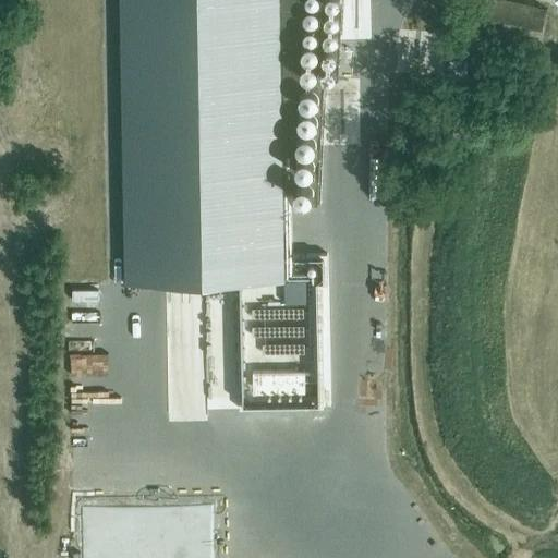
[(120,0),(124,284),(284,282),(283,206),(280,0),(120,0)]
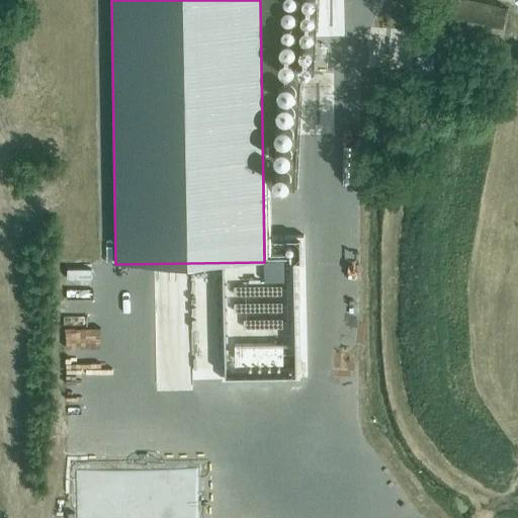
[(293,72),(299,62),(287,55),(281,65),(293,72)]
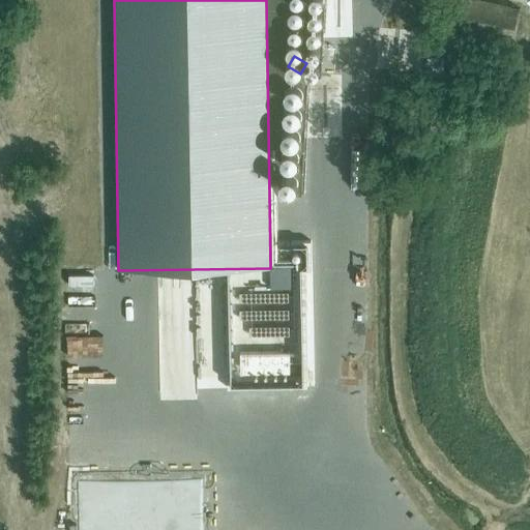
[(285,107),(290,112),(295,113),(300,110),(302,105),(302,99),(299,95),(294,93),(289,95),(285,100),(285,107)]
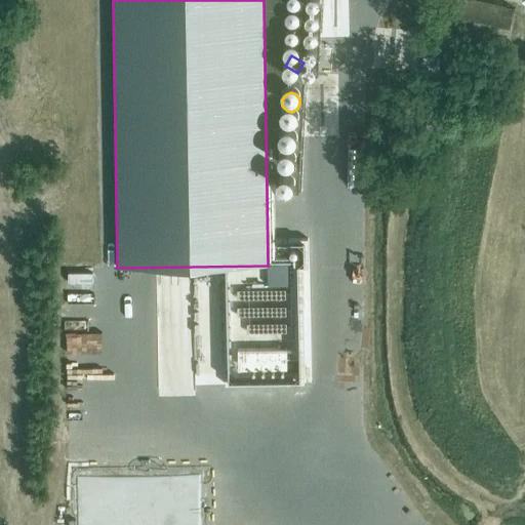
[(281,126),(285,131),(291,131),(295,129),(298,124),(298,119),(294,115),(289,113),(284,114),(280,120),(281,126)]
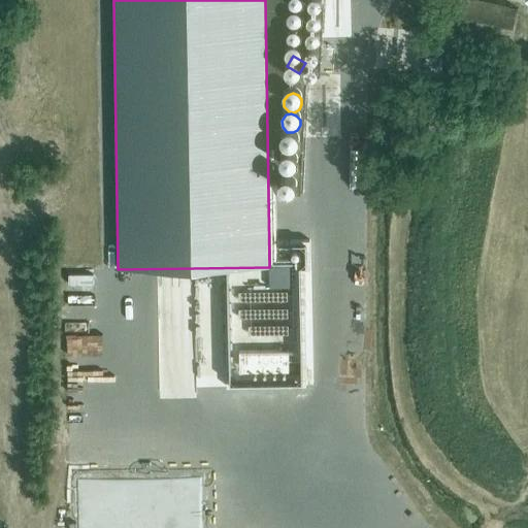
[(281,150),(286,155),(291,155),(296,153),(299,147),(298,142),(295,138),(290,136),(285,137),(281,142),(281,150)]
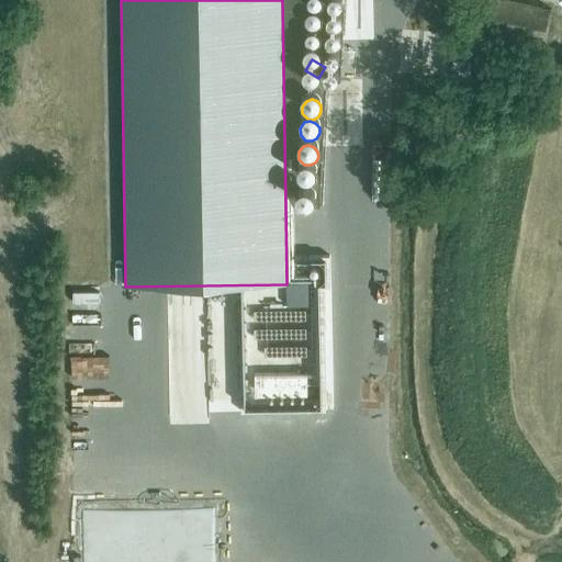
[(298,182),(303,188),(308,189),(314,186),(316,180),(316,175),(312,170),(307,168),(302,170),(296,176),(298,182)]
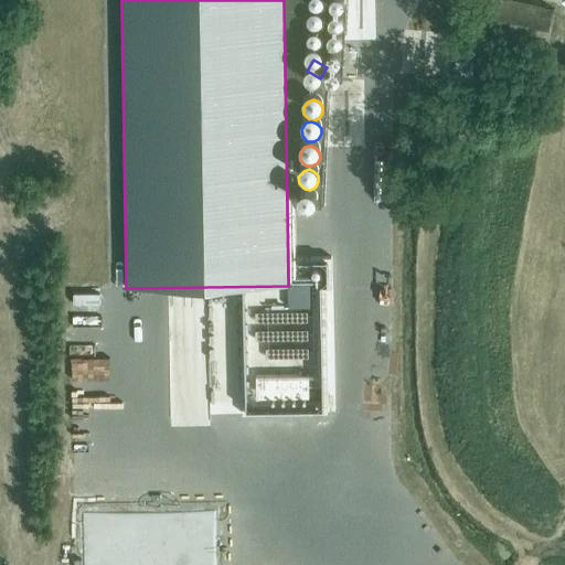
[(308,375),(257,376),(258,398),(309,397),(308,375)]
